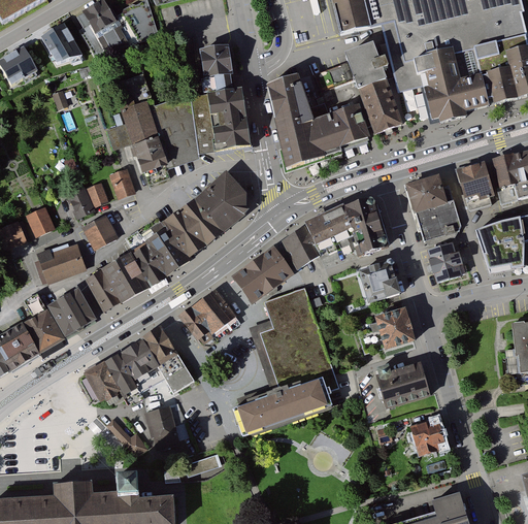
[(0,0),(0,15),(3,22),(42,0),(0,0)]
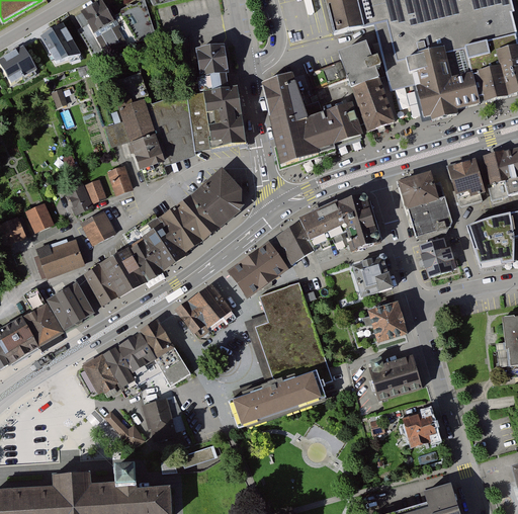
[(154,30),(146,0),(139,0),(116,10),(119,15),(96,27),(91,18),(81,24),(98,53),(105,48),(154,30)]
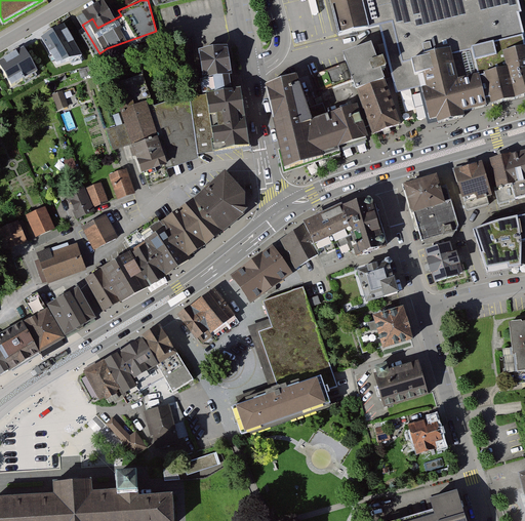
[(118,10),(112,0),(95,0),(85,6),(92,18),(97,28),(121,15),(118,10)]
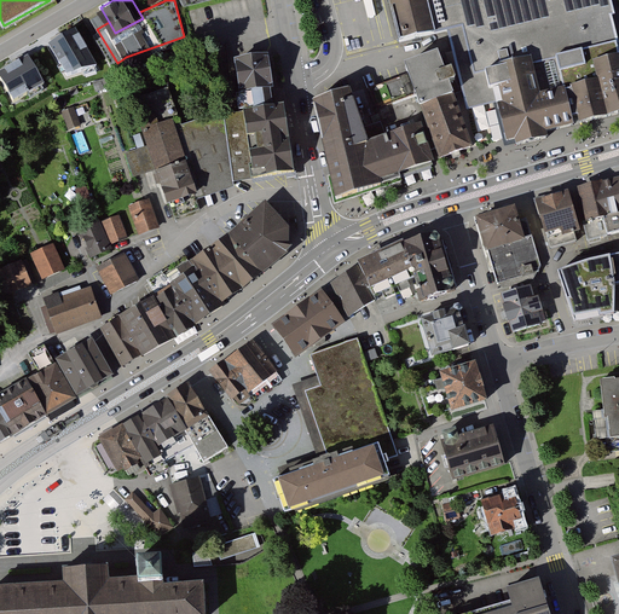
[(391,0),(401,41),(449,29),(468,110),(497,103),(507,142),(618,113),(618,28),(612,0),(391,0)]
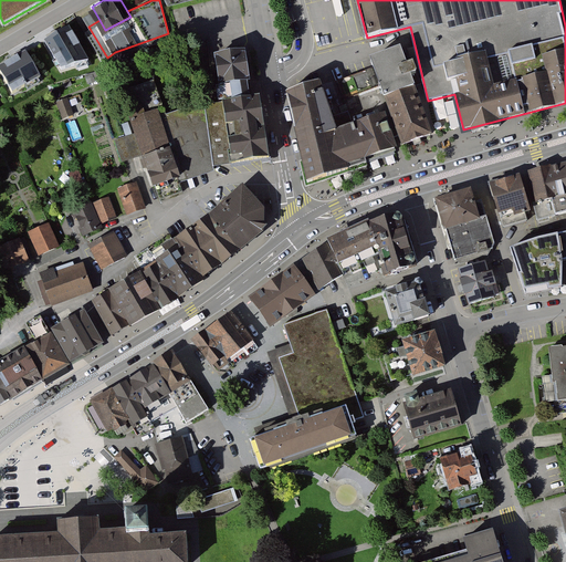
[(90,51),(75,24),(45,41),(61,68),(90,51)]
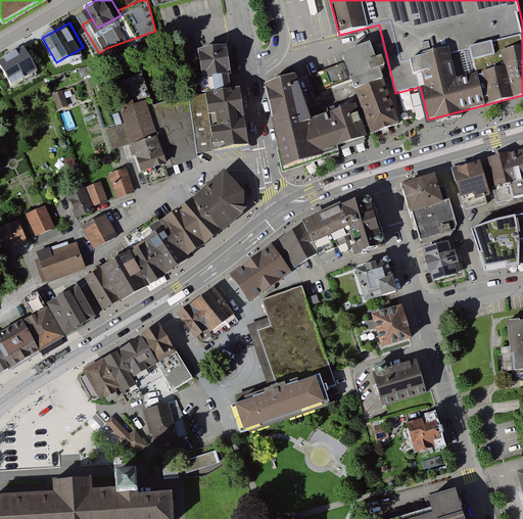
[(227,43),(199,47),(204,83),(232,78),(227,43)]
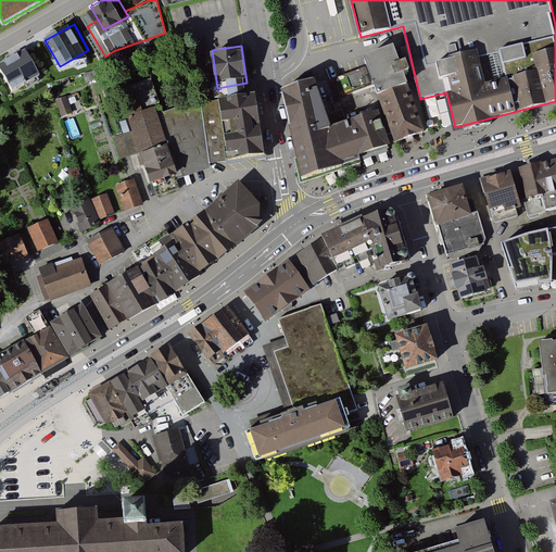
[(39,72),(25,48),(0,63),(0,71),(11,89),(39,72)]
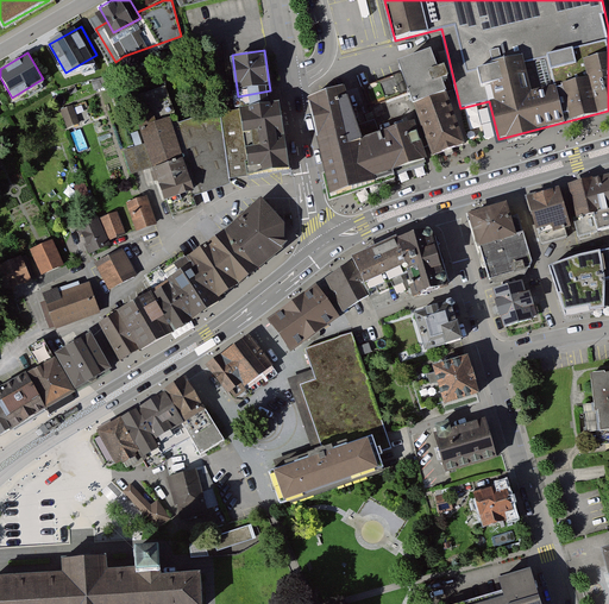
[(432,52),(400,64),(432,156),(468,144),(432,52)]
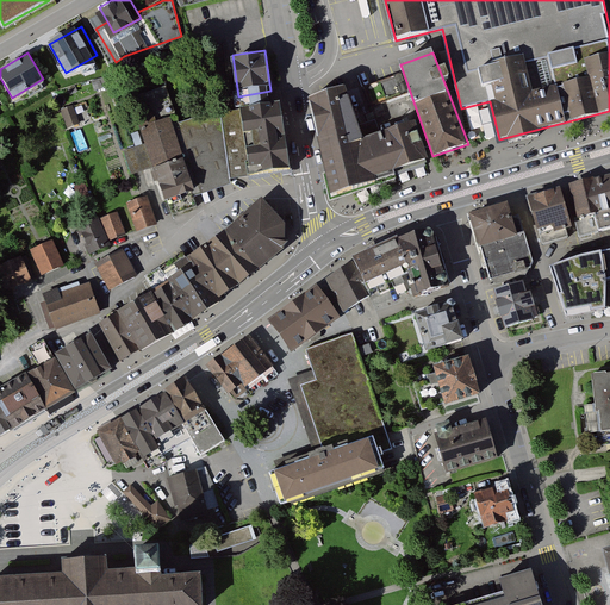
[(344,86),(310,95),(331,192),(397,174),(394,169),(425,158),(412,118),(360,136),(344,86)]
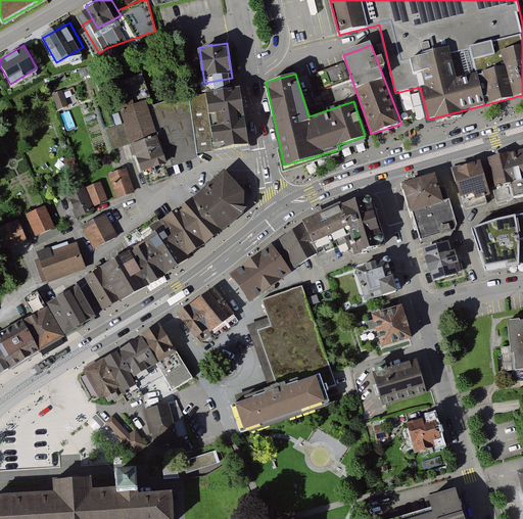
[(240,81),(204,86),(216,147),(250,141),(240,81)]
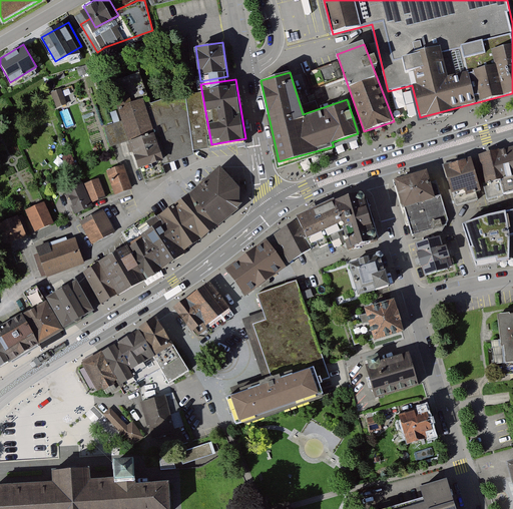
[(57,86),(62,101),(78,97),(73,81),(57,86)]
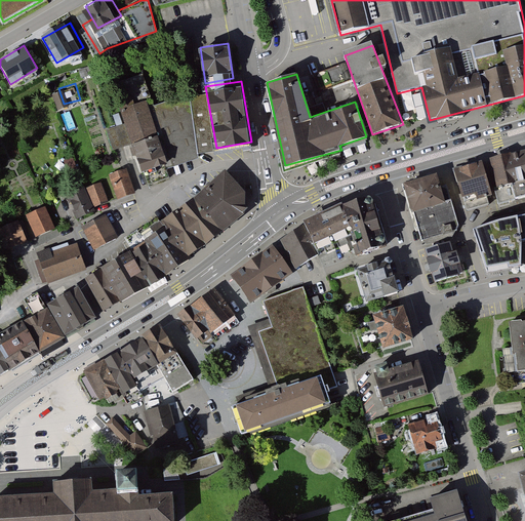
[(150,105),(149,98),(118,109),(144,185),(167,176),(165,168),(195,157),(187,93),(150,105)]
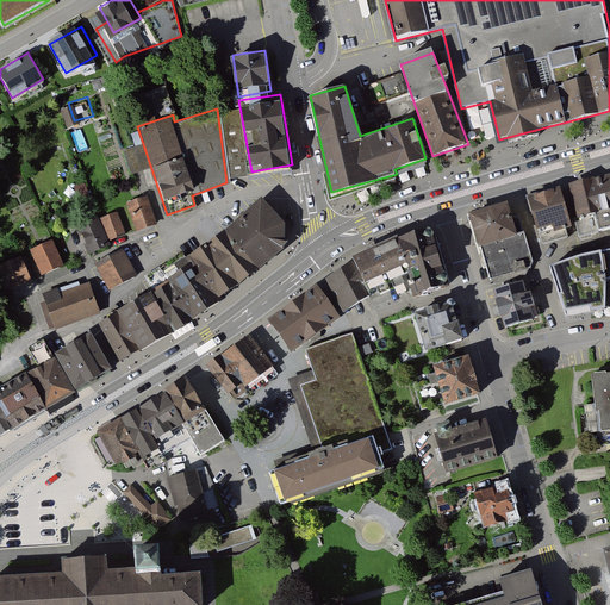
[(69,112),(57,117),(64,136),(76,131),(69,112)]
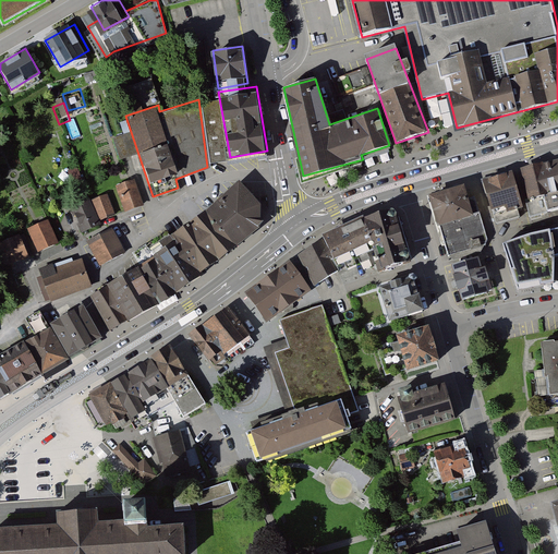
[(557,156),(542,161),(555,209),(557,208),(557,156)]
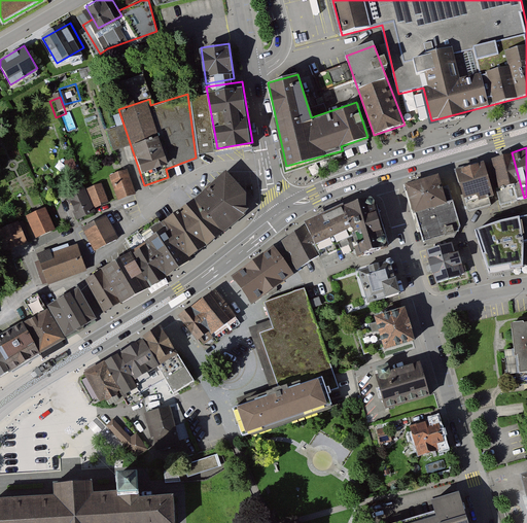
[(512,152),(488,158),(500,204),(524,198),(512,152)]
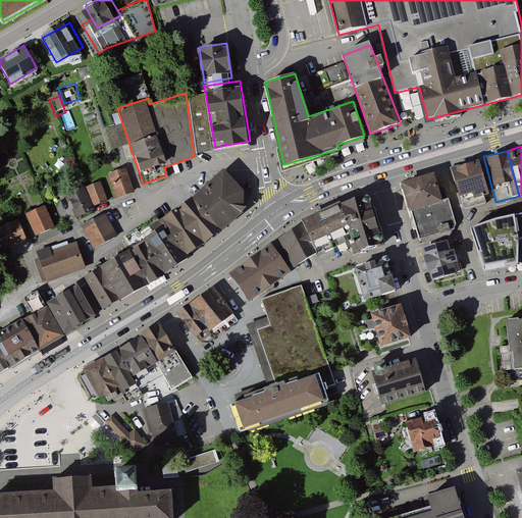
[(72,157),(63,160),(67,173),(76,170),(72,157)]
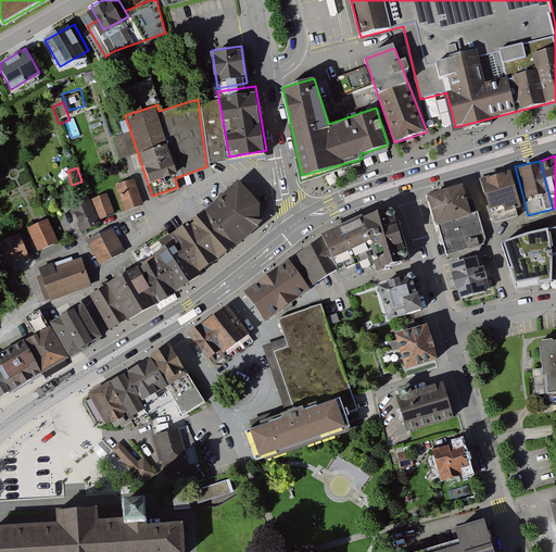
[(509,170),(480,177),(491,218),(520,211),(509,170)]
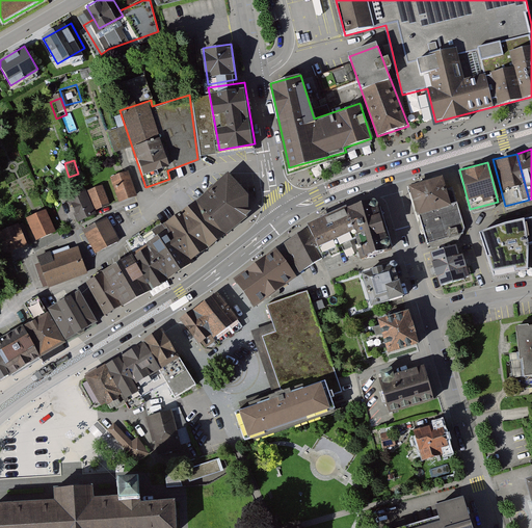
[(135,192),(128,170),(112,177),(120,198),(135,192)]
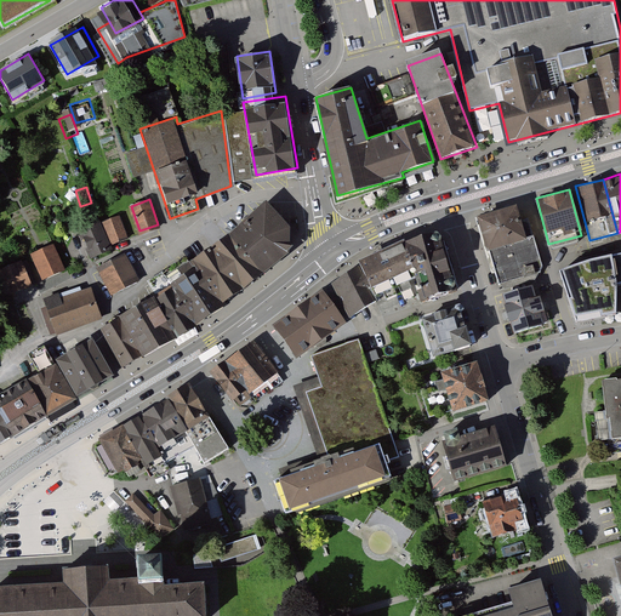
[(288,227),(265,201),(262,204),(227,235),(260,275),(286,252),(288,227)]
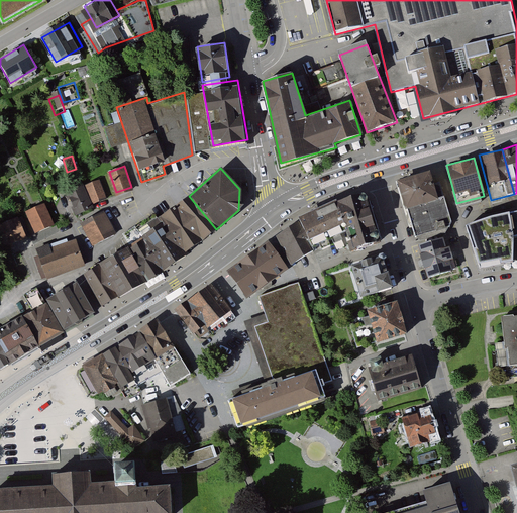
[(428,170),(395,180),(403,207),(407,206),(415,234),(452,223),(439,180),(432,182),(428,170)]
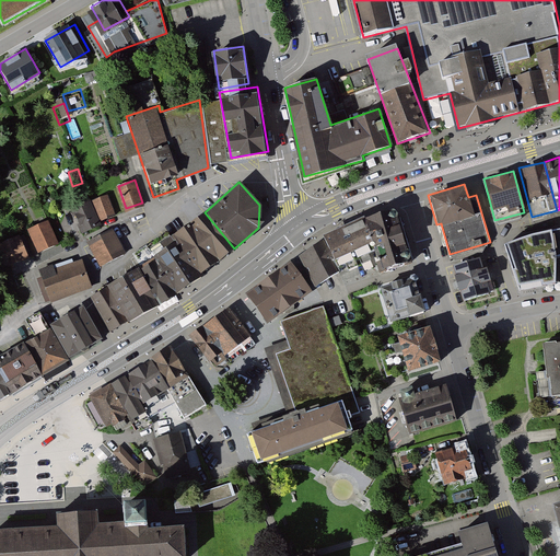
[(115,212),(107,194),(93,199),(101,218),(115,212)]
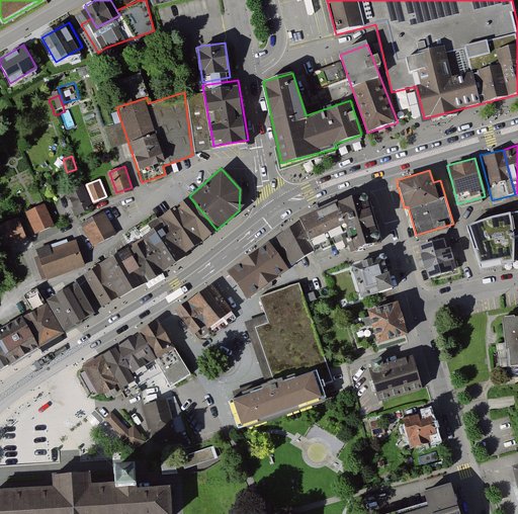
[(93,208),(82,184),(65,191),(76,216),(93,208)]
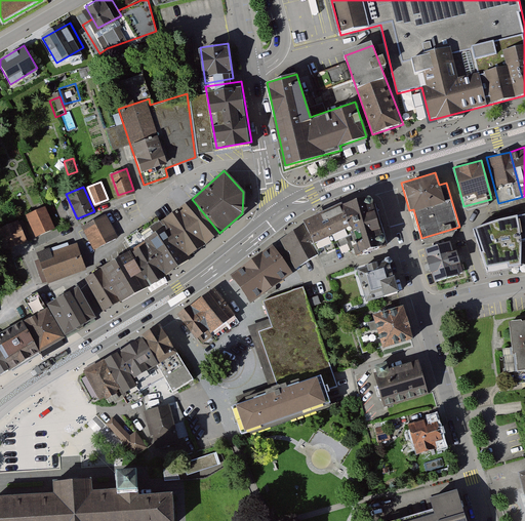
[(355,253),(385,244),(370,195),(340,203),(347,227),(355,253)]
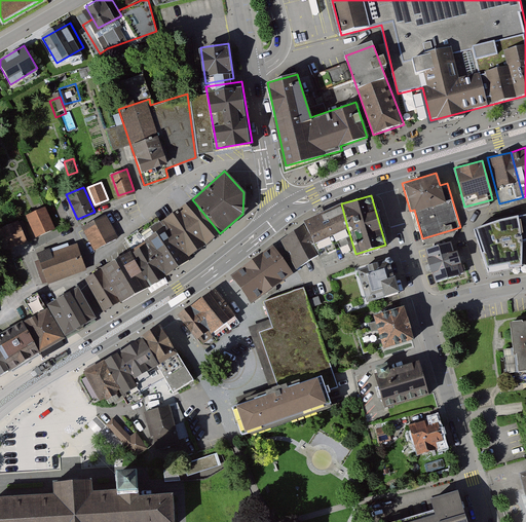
[(220,233),(192,199),(178,212),(205,246),(220,233)]
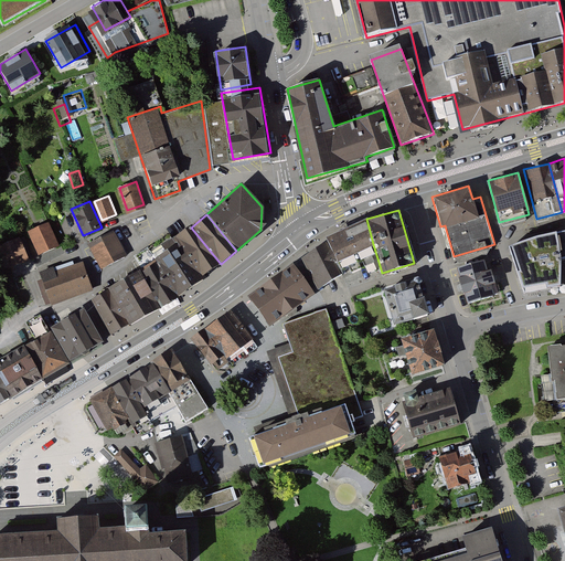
[(316,288),(340,273),(333,262),(373,244),(366,219),(365,218),(323,237),(326,241),(297,258),(316,288)]
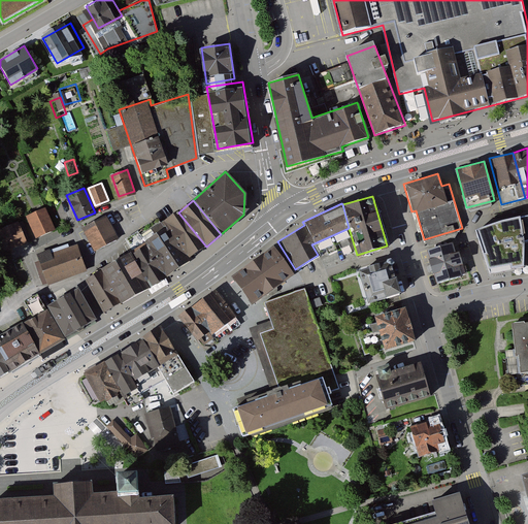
[(45,207),(26,217),(36,238),(56,228),(45,207)]
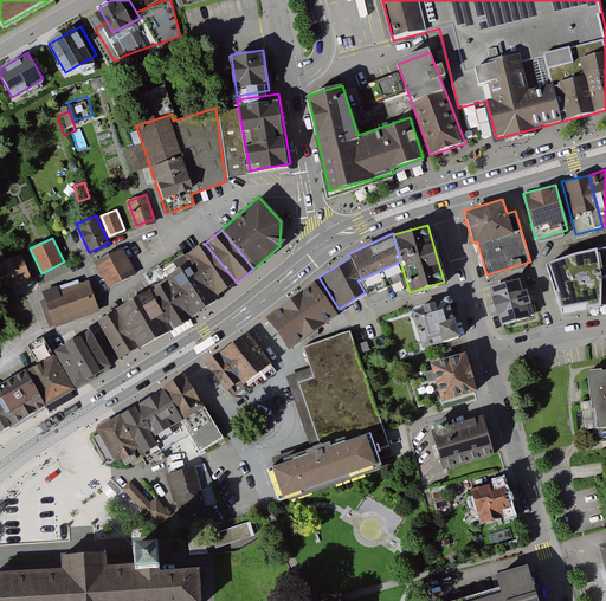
[(237,283),(205,244),(186,256),(189,260),(218,297),(237,283)]
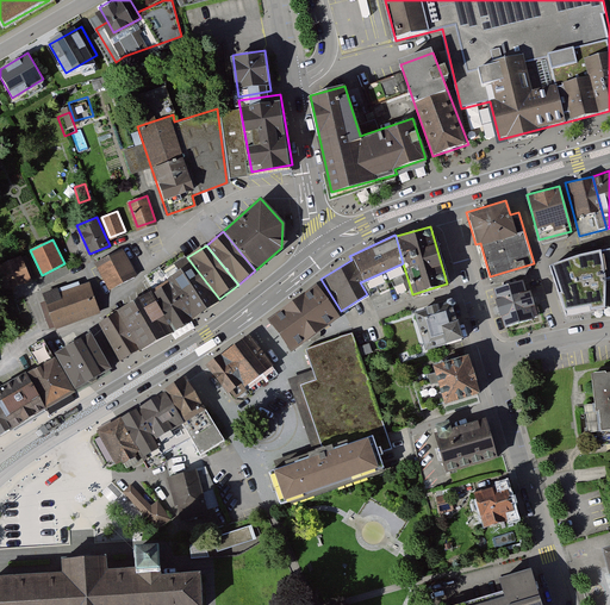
[(135,273),(122,248),(98,261),(111,286),(135,273)]
